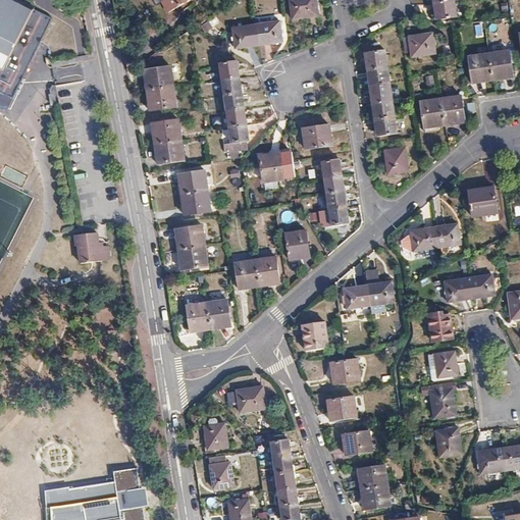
[(0,65),(3,67),(32,9),(12,0),(0,0),(0,65)]
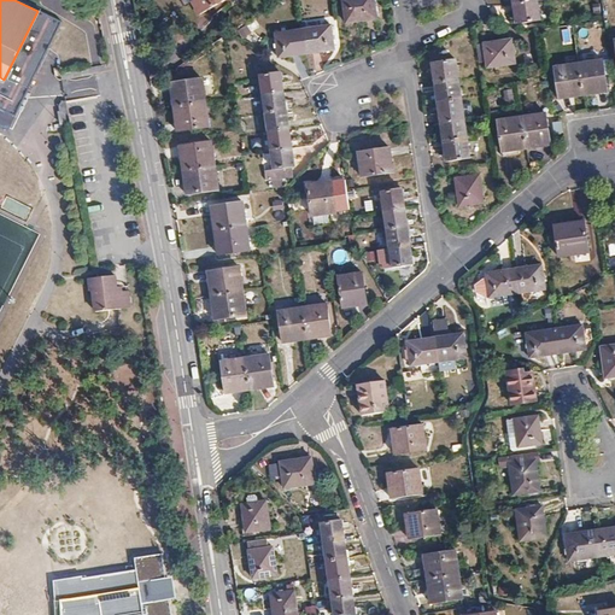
[(192,0),(199,12),(220,0),(192,0)]
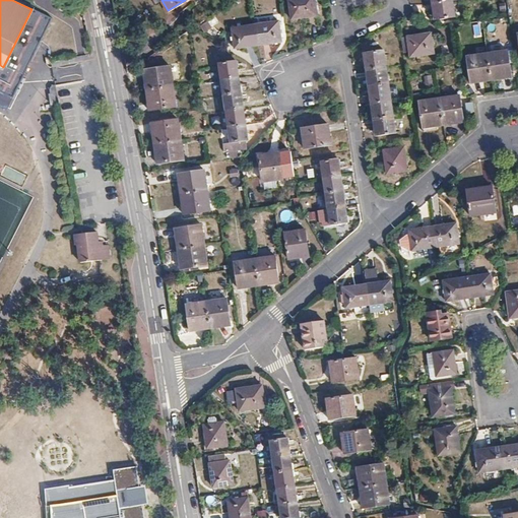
[(315,14),(313,0),(287,0),(290,17),(315,14)]
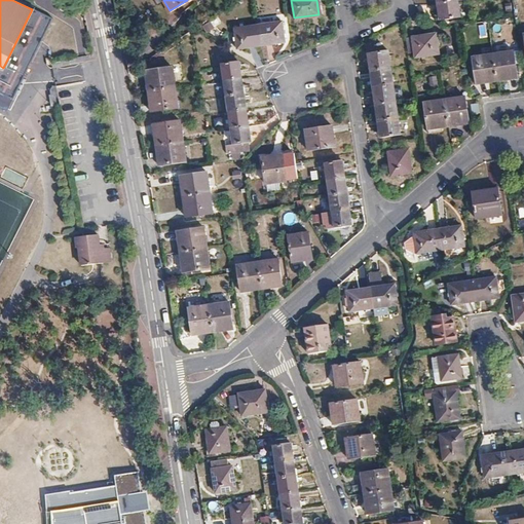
[(458,15),(456,0),(446,0),(437,1),(439,17),(458,15)]
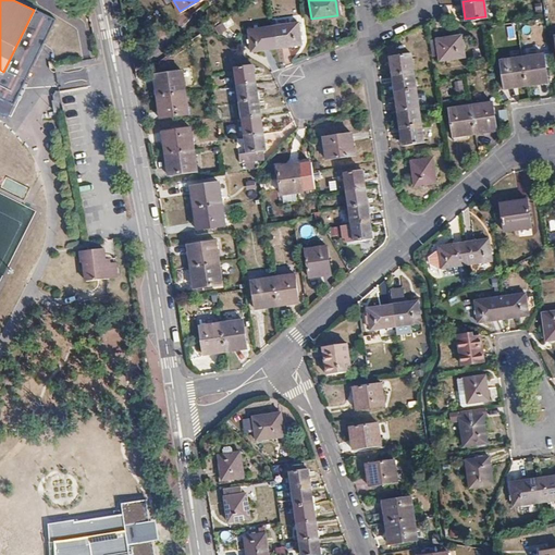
[(74,11),(65,5),(62,10),(71,15),(74,11)]
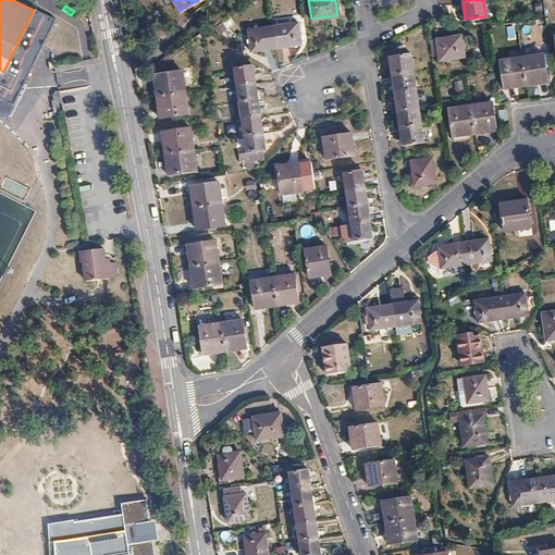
[(31,16),(9,71),(20,75),(36,32),(28,29),(32,23),(40,26),(42,22),(31,16)]
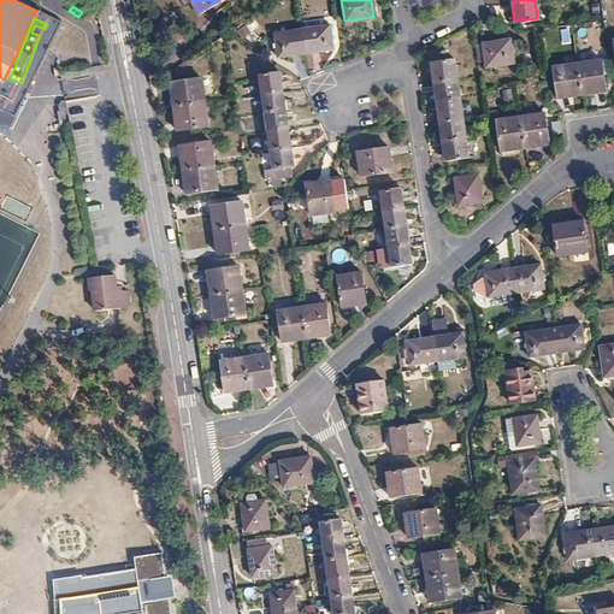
[(329,24),(300,28),(303,52),(331,47),(329,24)]
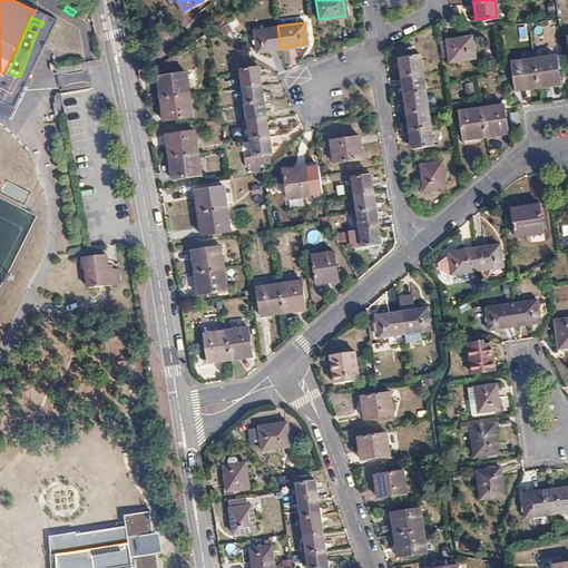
[(256,51),(281,48),(277,26),(253,29),(256,51)]
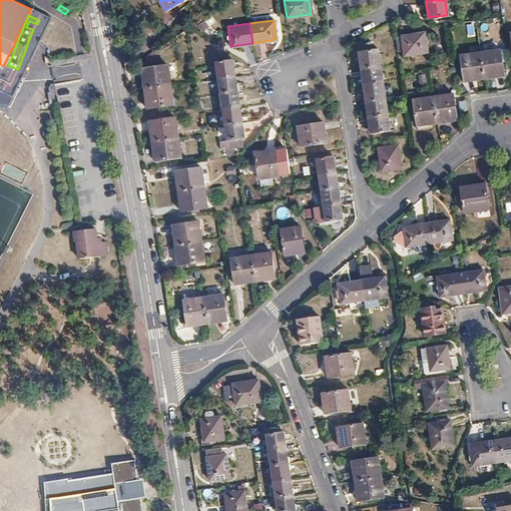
[(401,35),(403,49),(404,54),(426,51),(424,31),(401,35)]
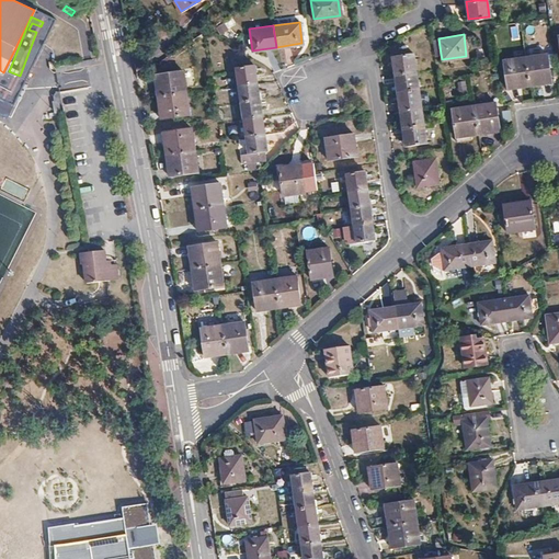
[(77,35),(48,40),(52,57),(79,53),(77,35)]
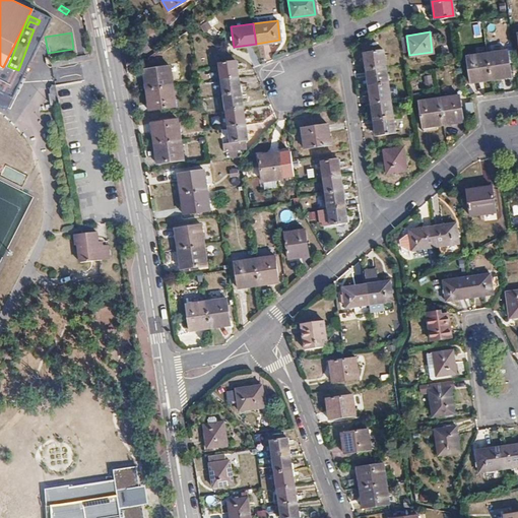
[(408,50),(406,36),(400,37),(402,51),(408,50)]
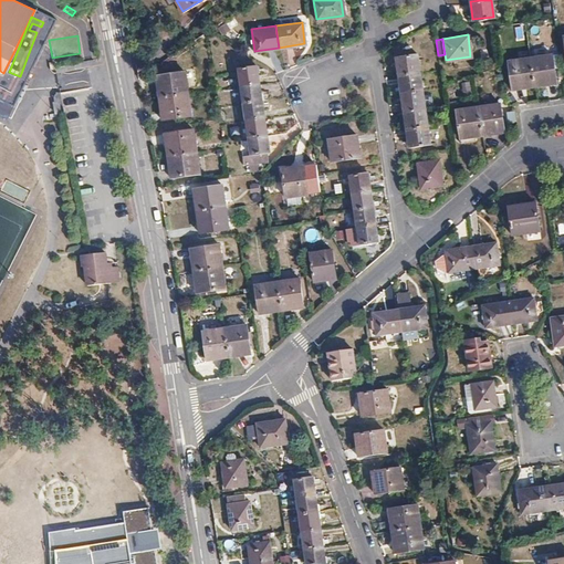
[(397,74),(419,72),(417,54),(395,58),(397,74)]
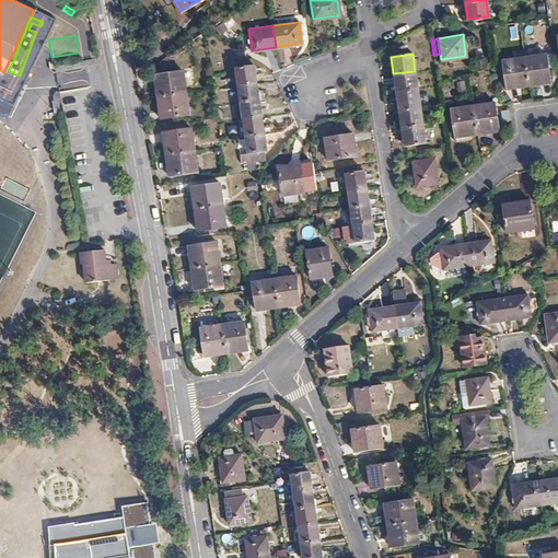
[(545,54),(523,56),(527,84),(535,83),(535,81),(548,79),(545,54)]
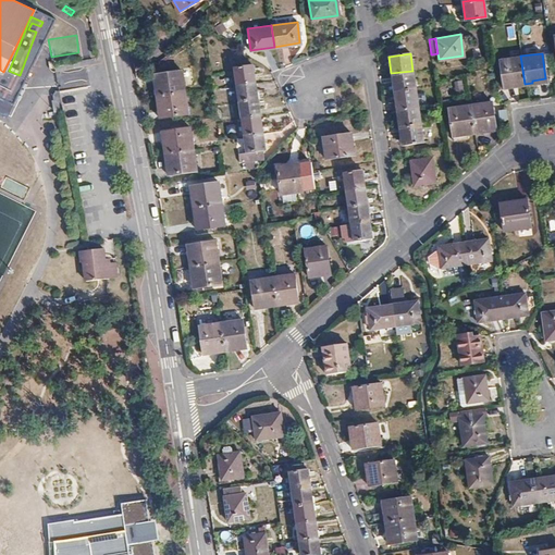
[(516,83),(516,85),(525,84),(520,56),(498,60),(502,84),(516,83)]
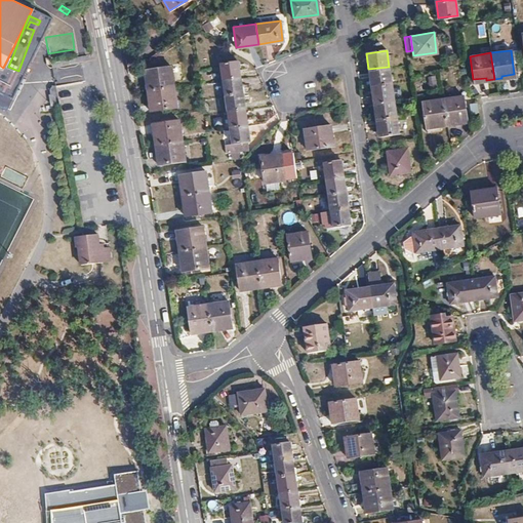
[(219,64),(222,79),(240,77),(237,61),(219,64)]
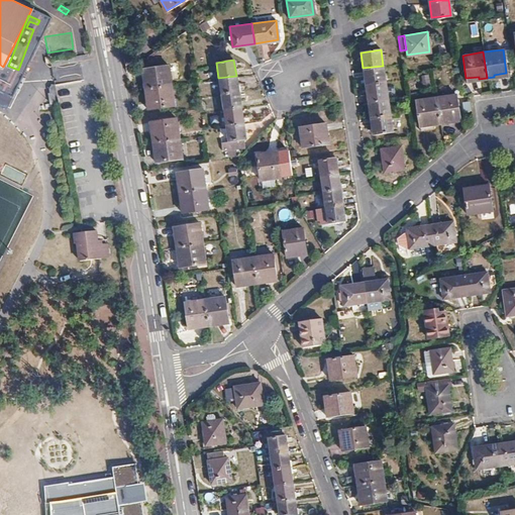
[(143,81),(143,88),(170,84),(168,65),(144,68),(145,81),(143,81)]
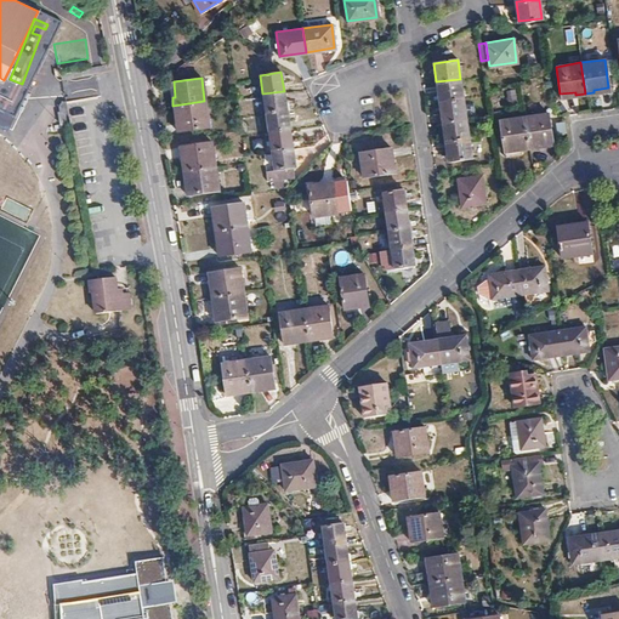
[(436,81),(438,101),(463,97),(460,79),(436,81)]
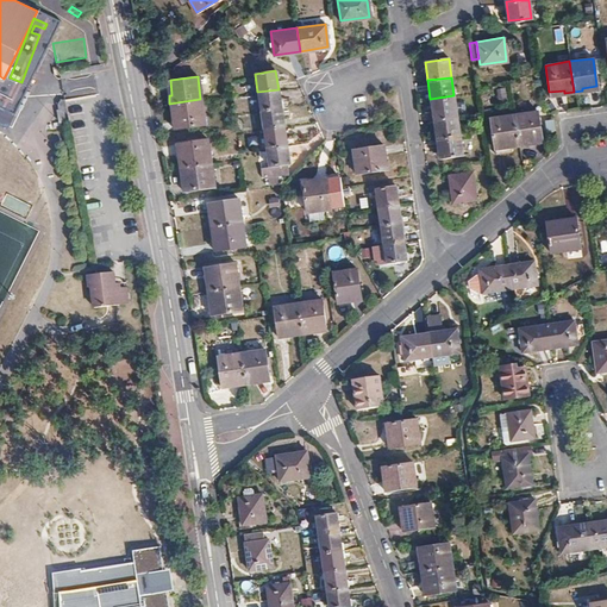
[(257,92),(261,111),(281,107),(279,89),(257,92)]
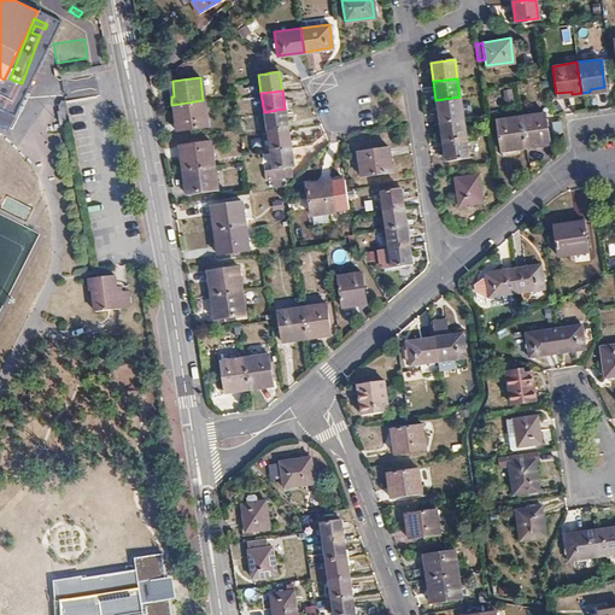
[(435,100),(439,121),(462,117),(460,97),(435,100)]
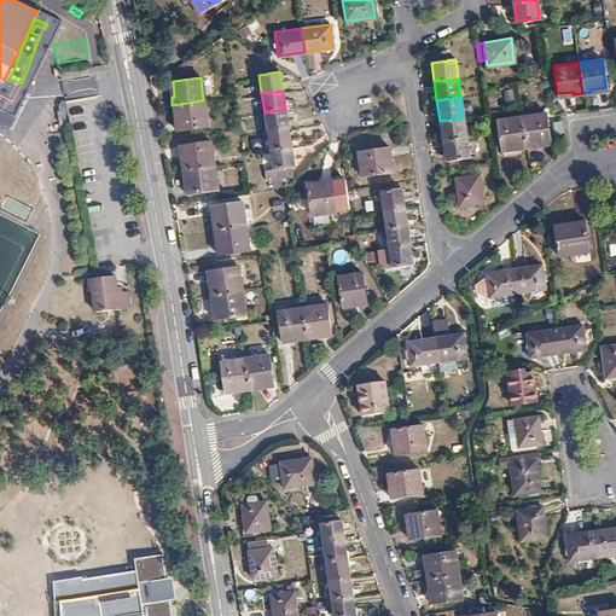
[(68,121),(64,99),(59,99),(58,104),(60,122),(68,121)]
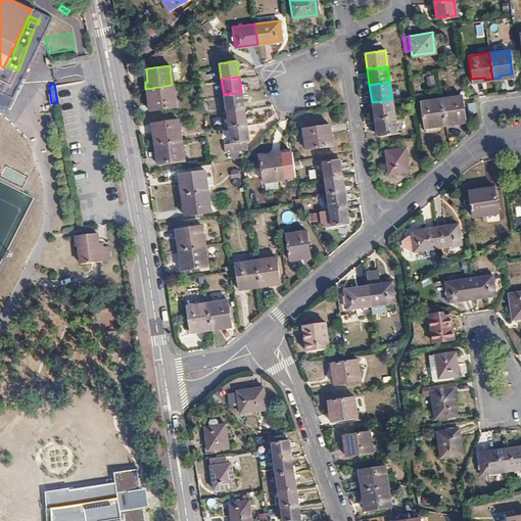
[(145,89),(147,97),(150,97),(151,109),(175,106),(172,85),(145,89)]
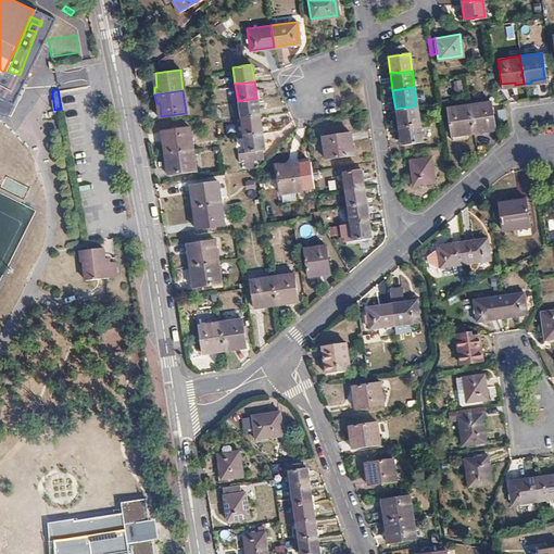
[(238,101),(240,117),(259,114),(256,98),(238,101)]
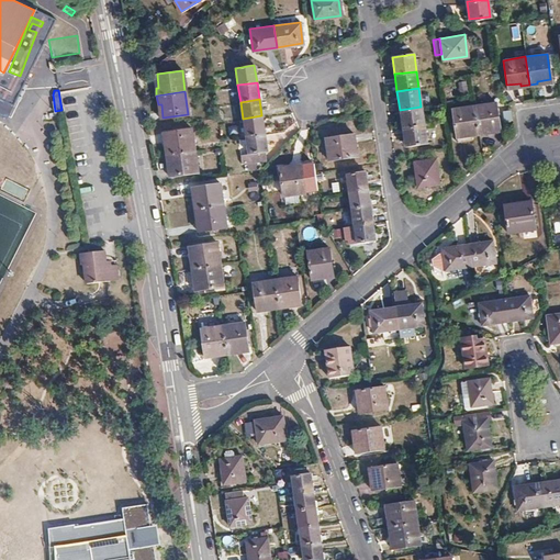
[(495,102),(473,105),(478,134),(485,133),(485,130),(499,127),(495,102)]
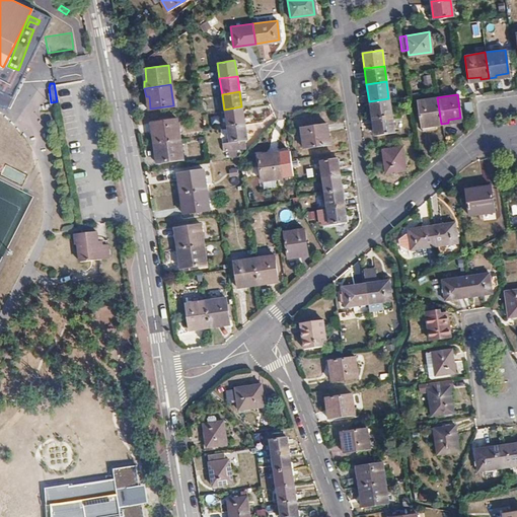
[(417,100),(420,124),(433,122),(433,125),(441,124),(437,97),(417,100)]
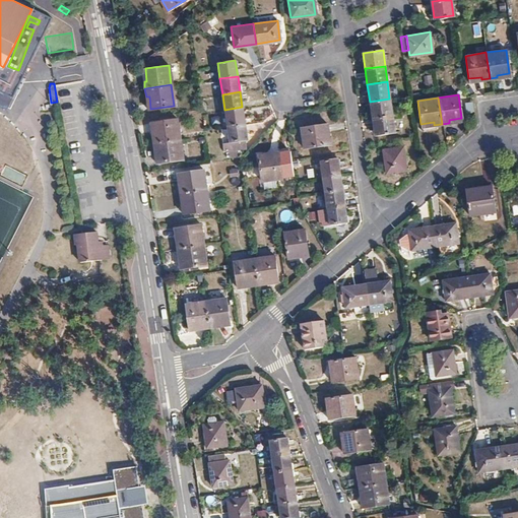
[(389,99),(370,102),(372,117),(392,115),(389,99)]
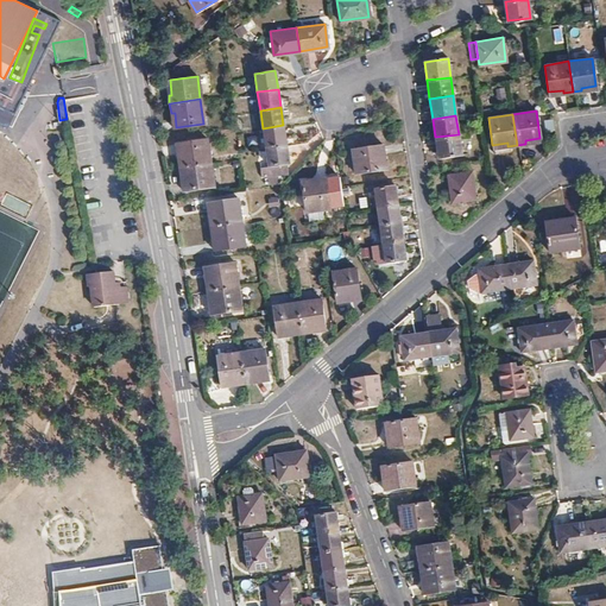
[(263,128),(265,146),(285,144),(283,125),(263,128)]
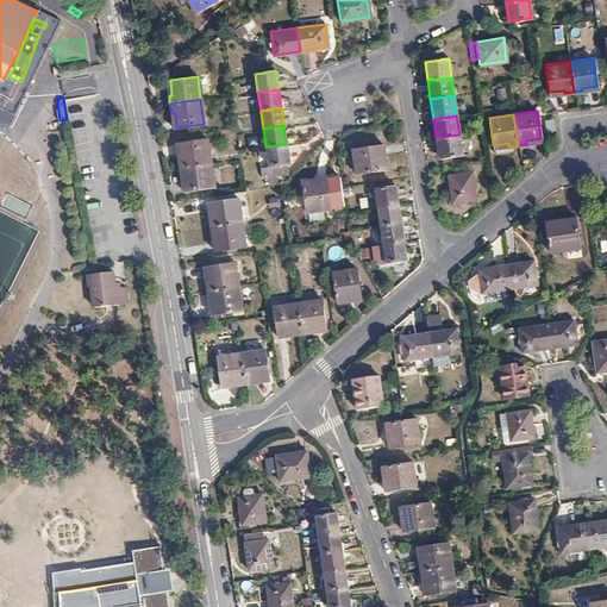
[(460,135),(436,137),(438,156),(462,152),(460,135)]
